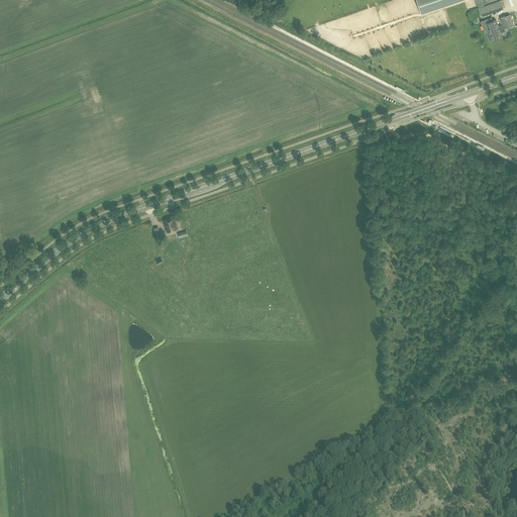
[(417,0),(422,12),(456,0),(417,0)]
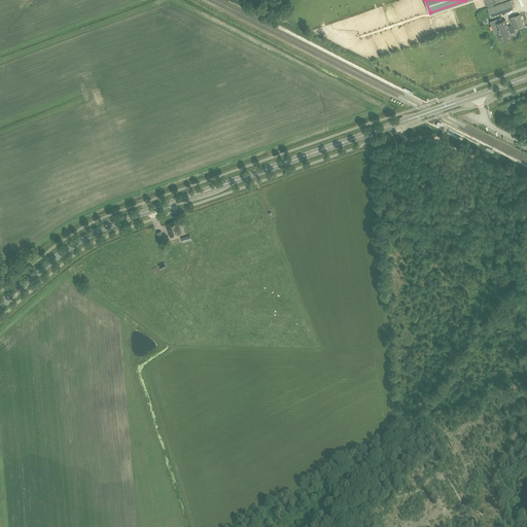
[(514,8),(511,0),(488,8),(491,16),(514,8)]
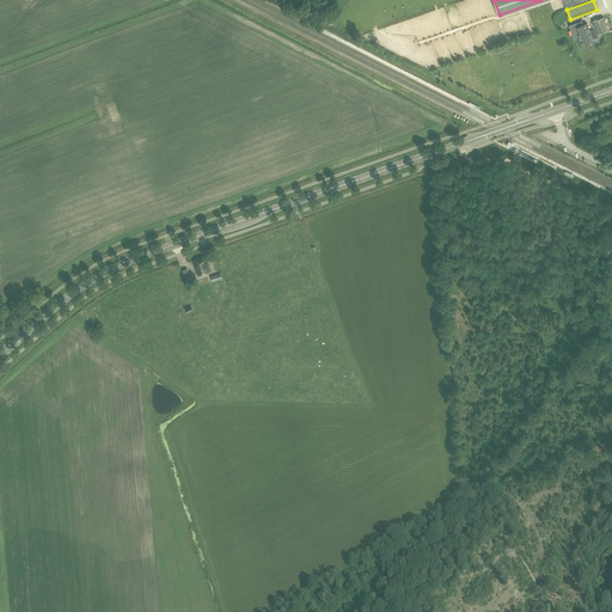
[(609,31),(604,18),(601,19),(593,22),(595,29),(597,35),(598,35),(606,32),(609,31)]
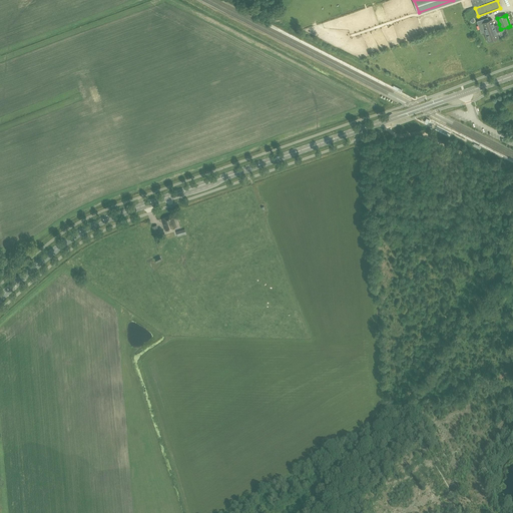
[(492,20),(482,23),(485,31),(484,32),(487,42),(498,38),(496,32),(501,30),(501,29),(500,29),(499,24),(494,25),(492,20)]
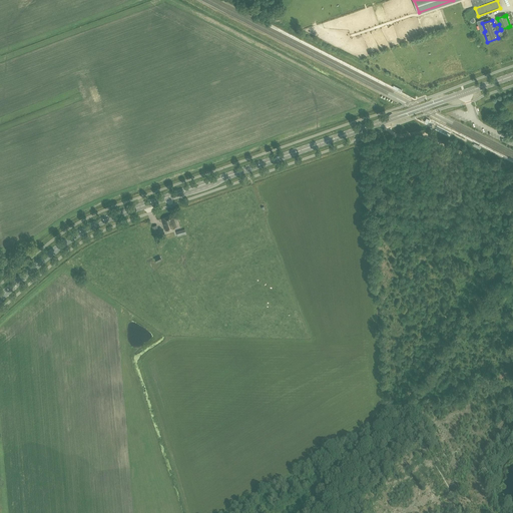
[(93,82),(88,84),(91,91),(90,92),(94,101),(96,100),(95,98),(100,96),(93,82)]
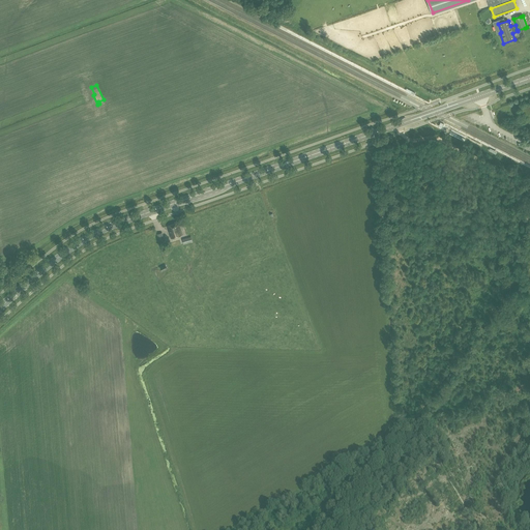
[(182,234),(178,223),(167,226),(171,238),(182,234)]
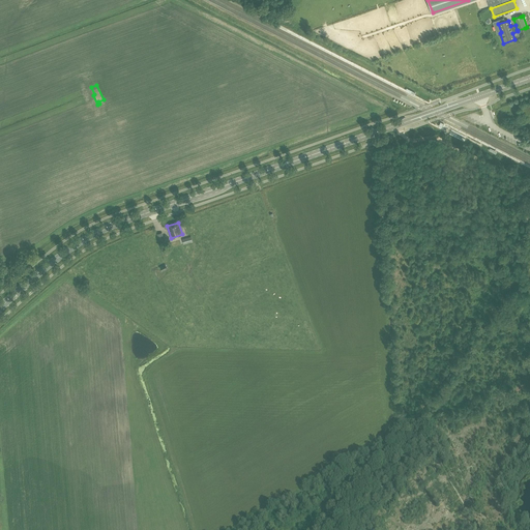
[(157,234),(159,243),(163,255),(169,254),(166,241),(165,241),(162,232),(157,234)]
